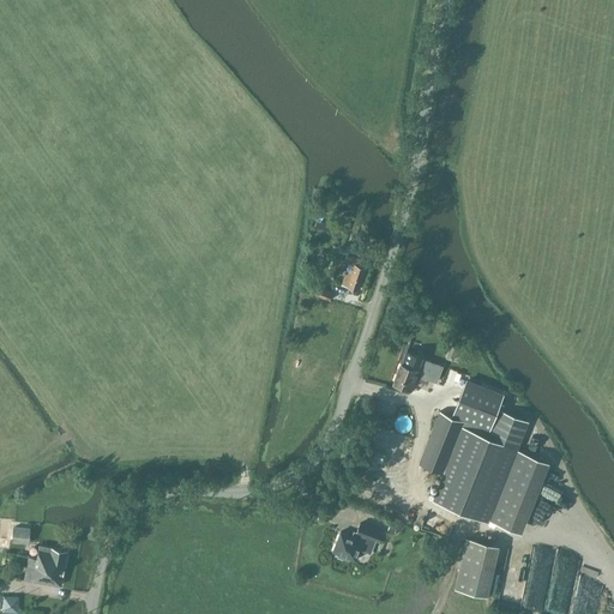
[(351,256),(349,263),(363,266),(366,259),(351,256)]
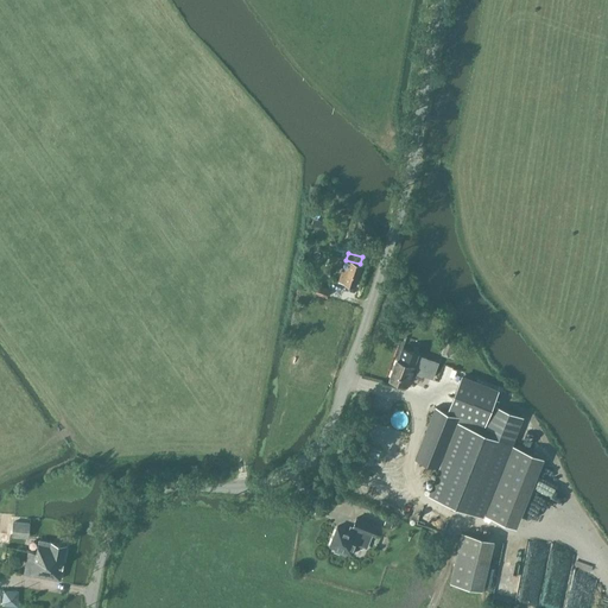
[(344,259),(337,280),(354,286),(361,265),(344,259)]
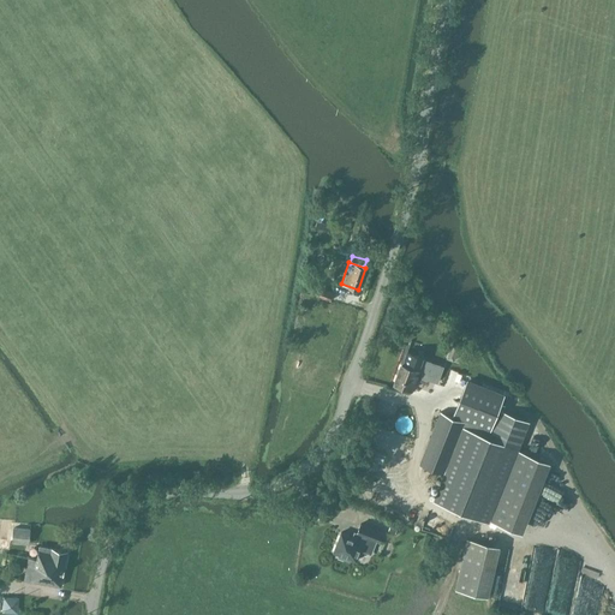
[(333,292),(318,287),(316,296),(329,300),(333,292)]
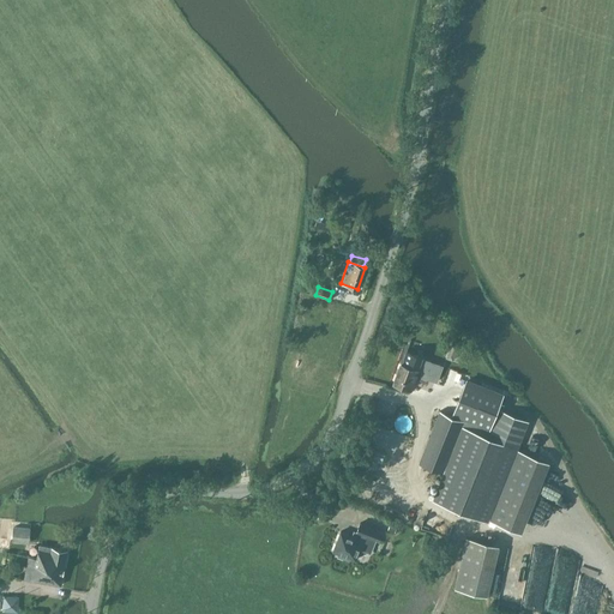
[(452,343),(451,347),(452,349),(458,351),(462,353),(463,347),(452,343)]
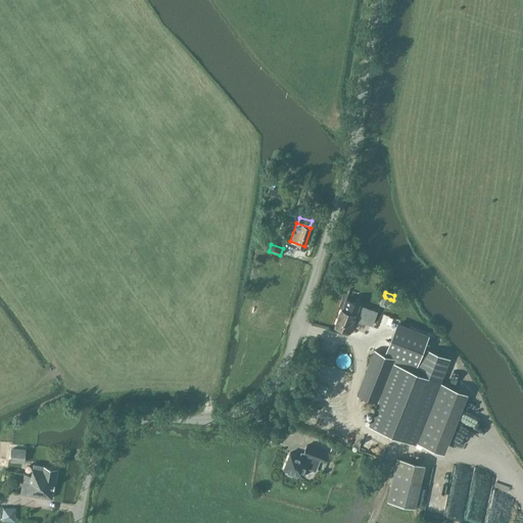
[(342,308),(335,326),(350,331),(354,321),(357,322),(357,323),(365,326),(366,323),(372,326),(377,312),(360,305),(360,303),(346,298),(343,308),(342,308)]
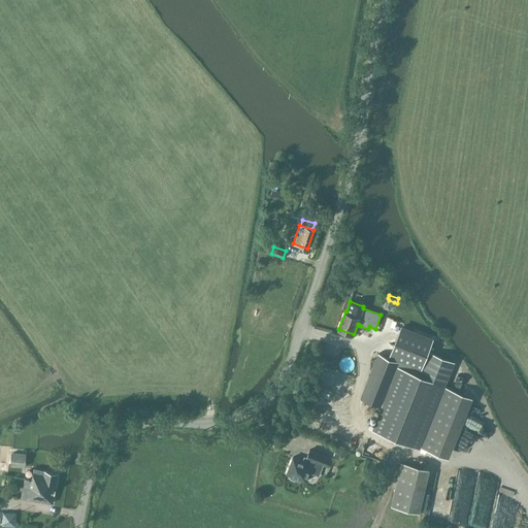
[(390,357),(421,370),(431,347),(433,340),(401,328),(390,357)]
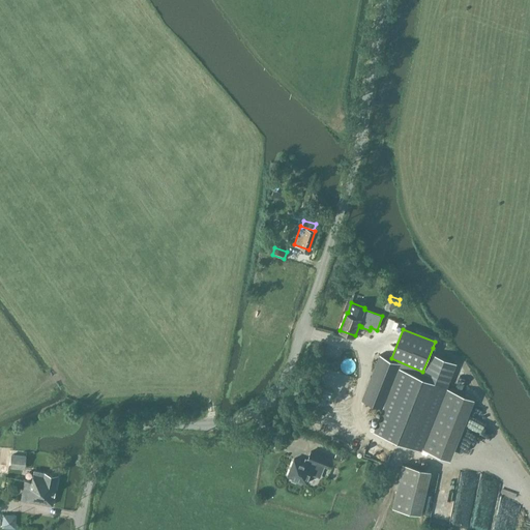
[(432,353),(422,376),(378,359),(361,400),(383,408),(374,432),(421,451),(422,448),(450,460),(475,398),(447,387),(457,362),(432,353)]
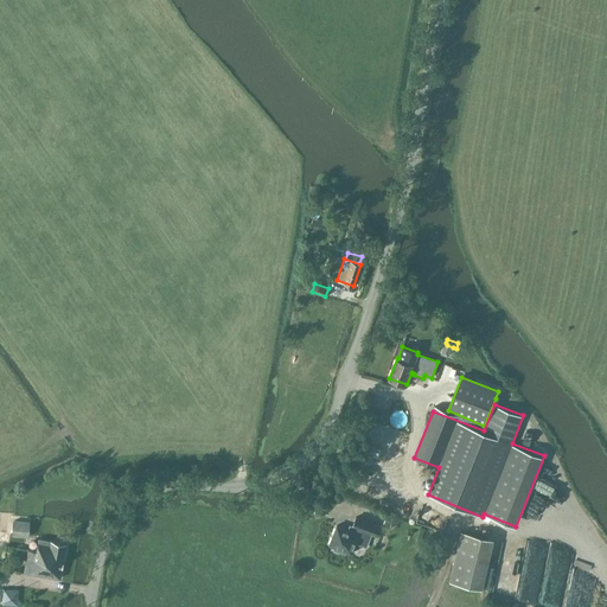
[(568,516),(579,522),(586,509),(575,503),(568,516)]
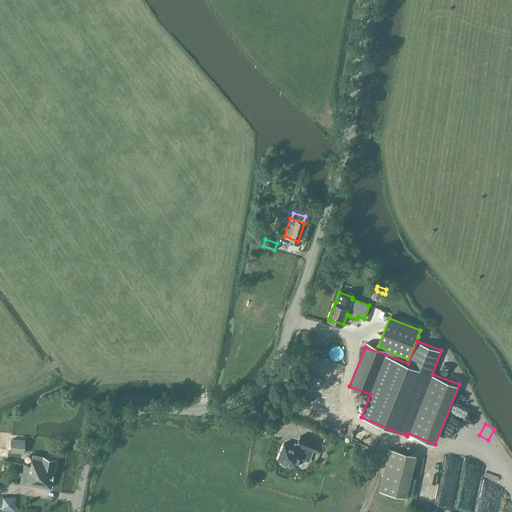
[(358,426),(355,436),(362,438),(365,428),(358,426)]
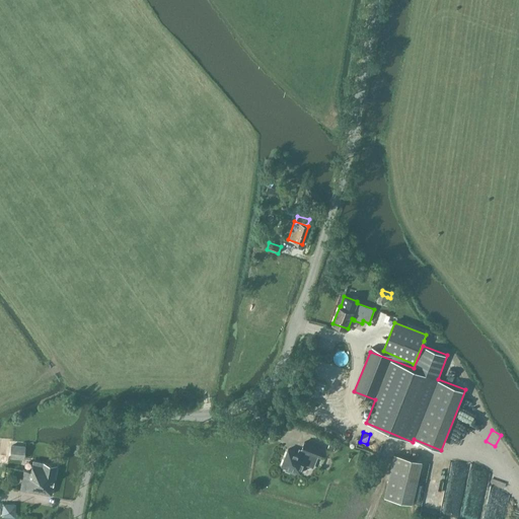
[(330,440),(328,447),(334,449),(337,442),(330,440)]
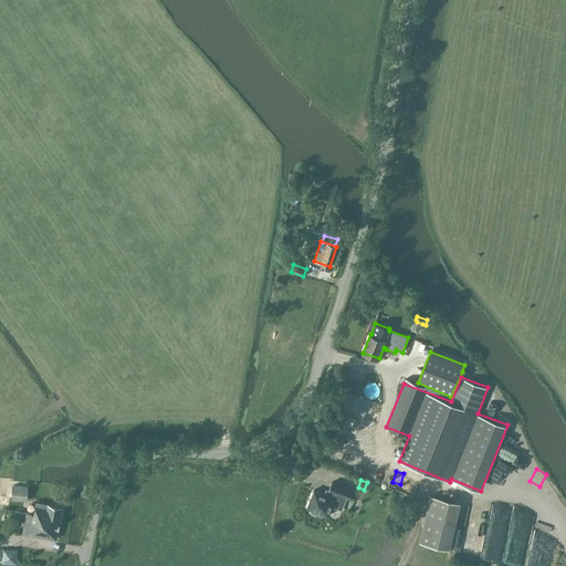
[(314,490),(307,509),(312,510),(312,513),(322,516),(323,514),(328,516),(332,506),(343,511),(347,498),(349,499),(353,491),(332,482),(327,495),(314,490)]
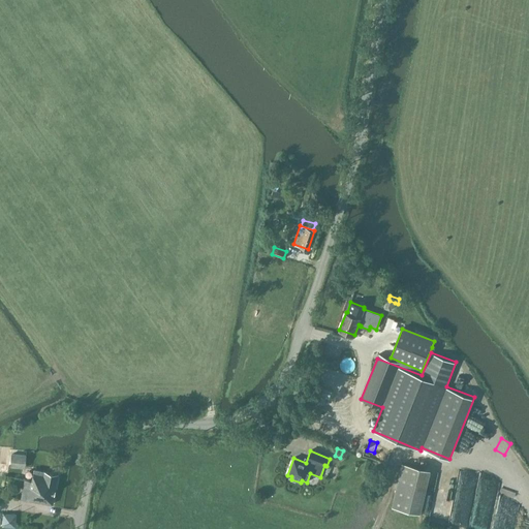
[(9,468),(24,469),(25,457),(10,456),(9,468)]
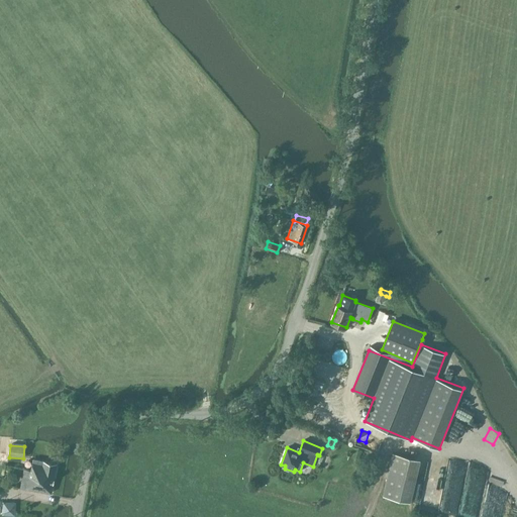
[(411,500),(421,457),(393,451),(383,493),(411,500)]
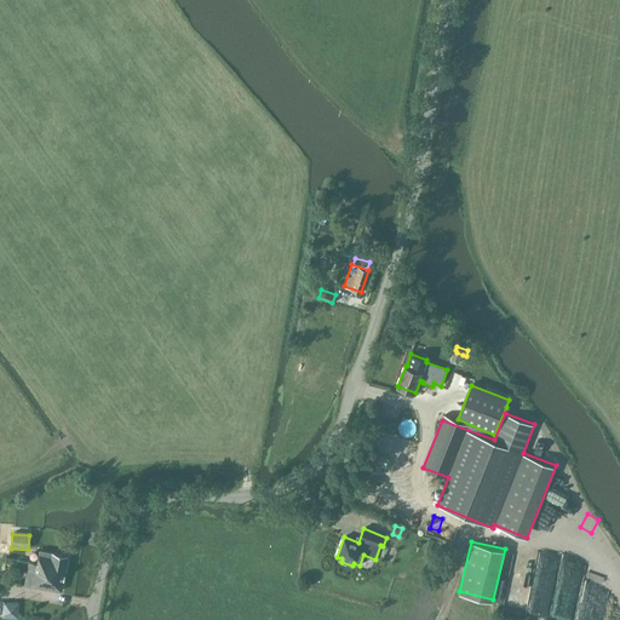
[(24,583),(61,591),(68,556),(40,550),(36,563),(29,562),(24,583)]
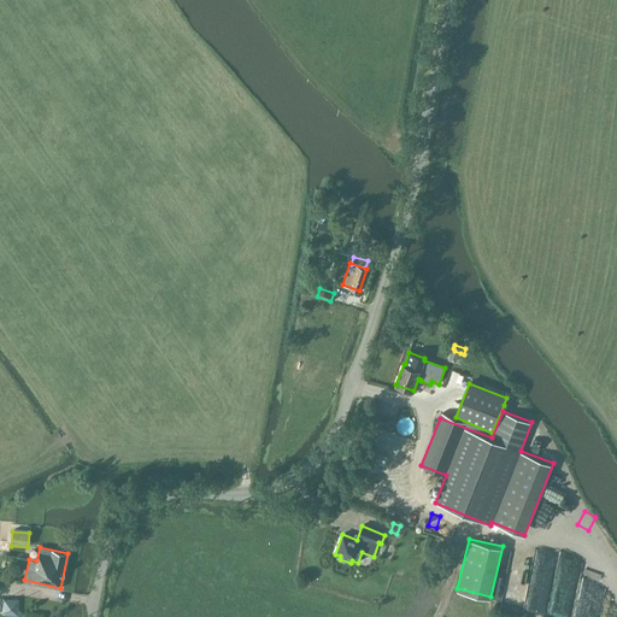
[(562,548),(547,610),(571,615),(585,553),(562,548)]
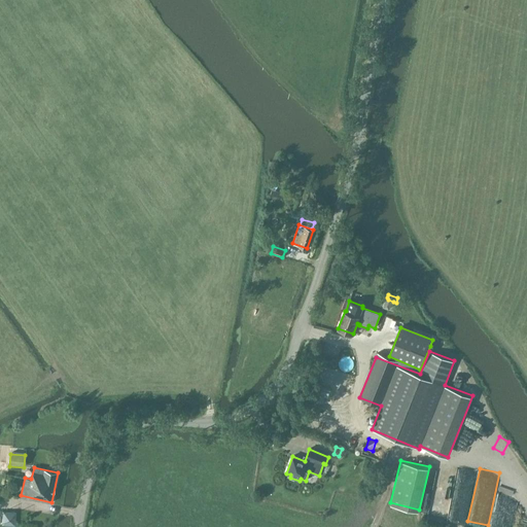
[(466,518),(467,502),(454,501),(453,517),(466,518)]
